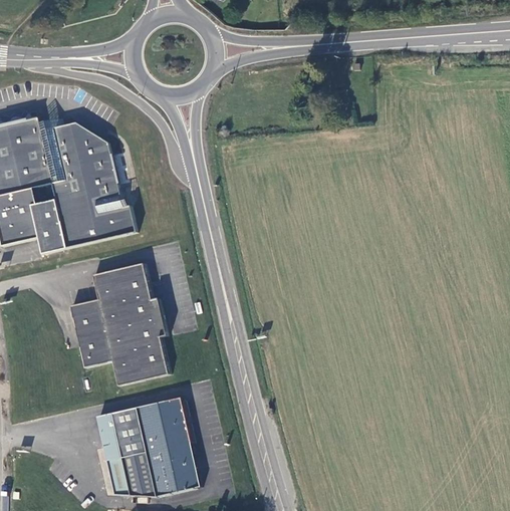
[(0,124),(27,118),(25,108),(21,109),(22,112),(13,114),(12,111),(7,112),(8,115),(0,117),(0,124)]
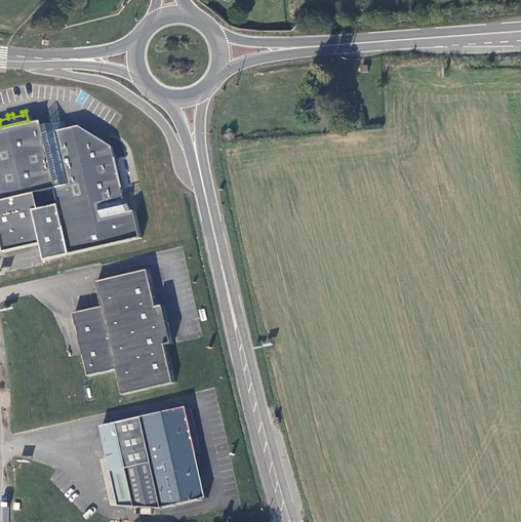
[(125,210),(120,188),(113,157),(110,145),(102,139),(78,124),(65,127),(41,132),(39,124),(38,119),(28,121),(0,127),(0,197),(34,190),(52,186),(56,201),(37,206),(31,208),(39,242),(42,257),(139,236),(132,209),(125,210)]
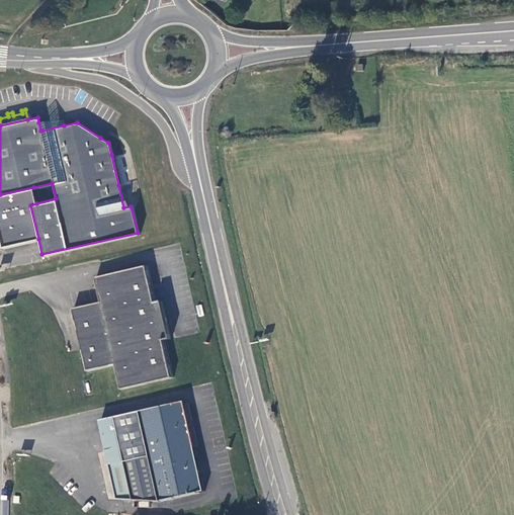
[(40,131),(64,125),(62,117),(38,122),(40,131)]
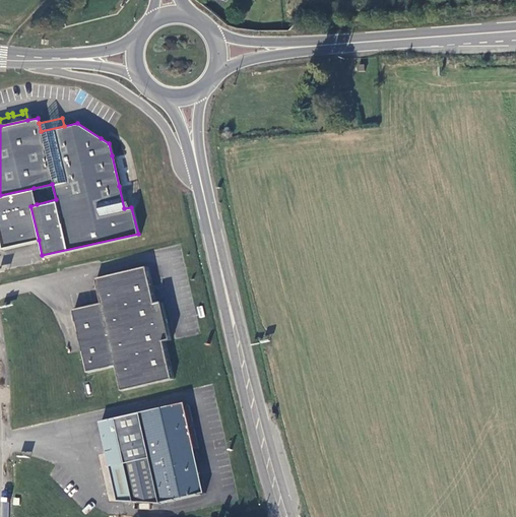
[(112,155),(119,186),(129,184),(128,179),(125,180),(123,171),(126,171),(125,166),(121,167),(119,157),(123,156),(122,152),(112,155)]
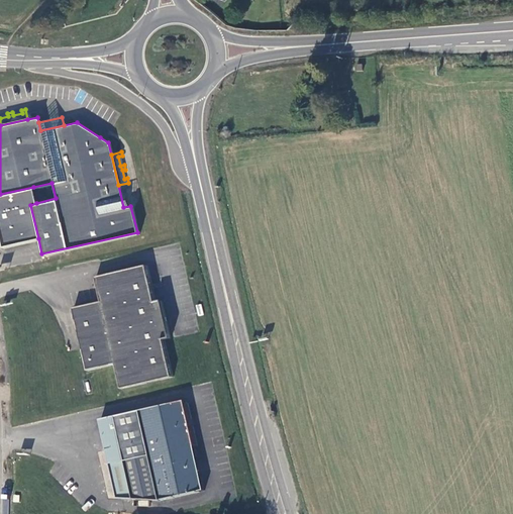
[(33,187),(0,194),(0,241),(1,246),(38,238),(30,205),(36,203),(33,187)]
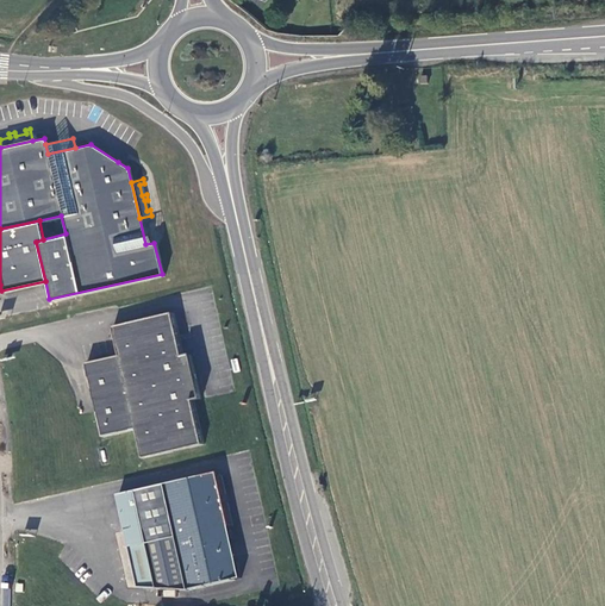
[(169,311),(108,325),(116,354),(83,361),(94,408),(100,433),(132,428),(139,455),(199,442),(189,397),(198,395),(188,354),(180,356),(169,311)]
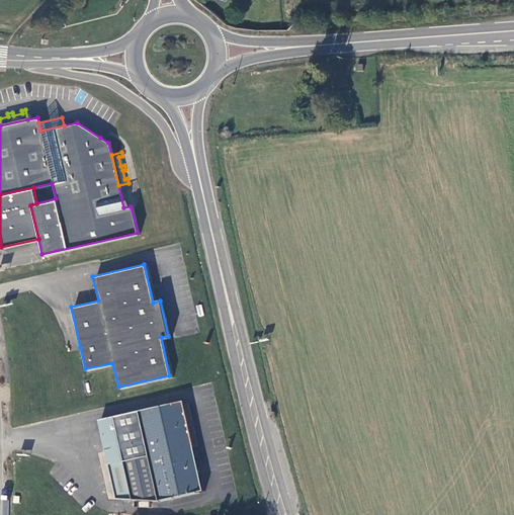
[(181,400),(96,418),(113,498),(157,499),(201,489),(181,400)]
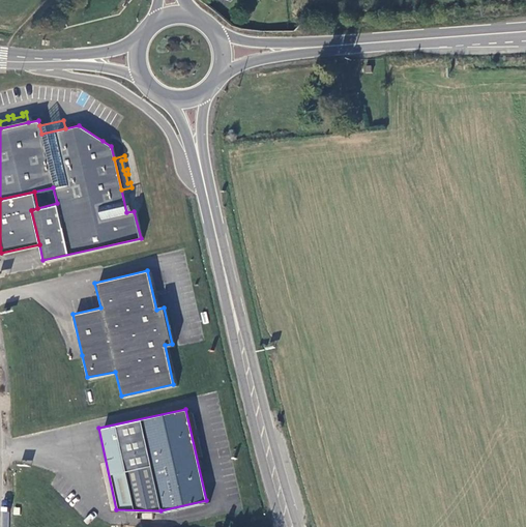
All buildings are outlined.
